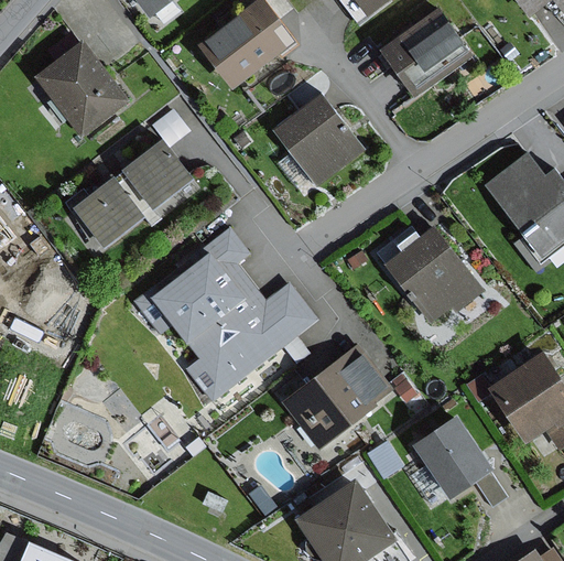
[(129,0),(147,22),(174,0),(129,0)]
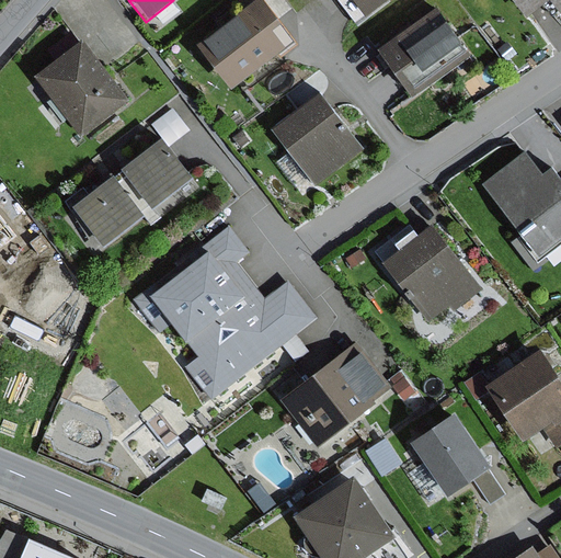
[(256,0),(196,45),(228,88),(279,48),(268,33),(278,25),(259,0),(256,0)]
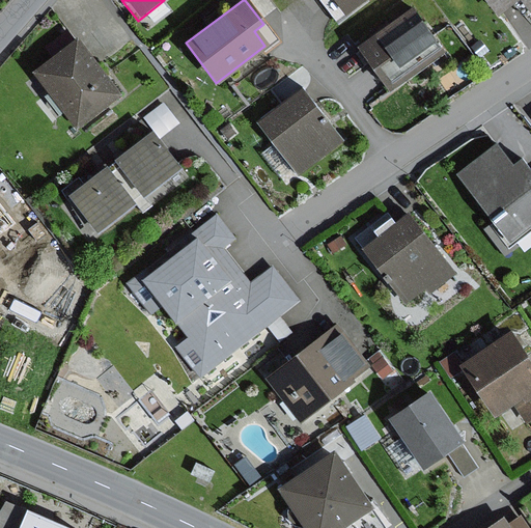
[(333,0),(335,2),(345,15),(362,0),(333,0)]
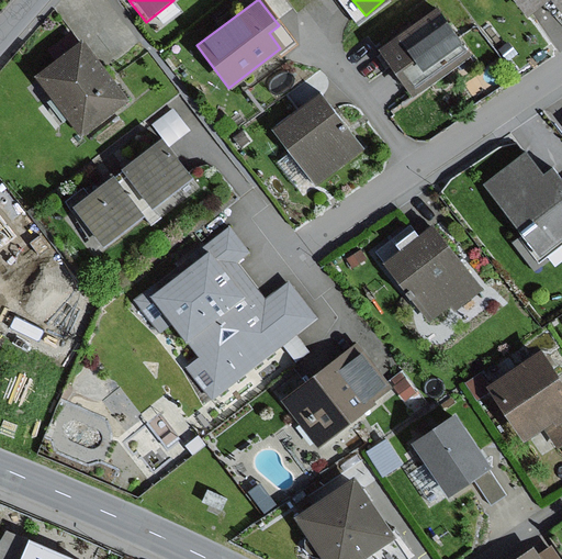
[(430,10),(375,51),(409,97),(465,56),(430,10)]
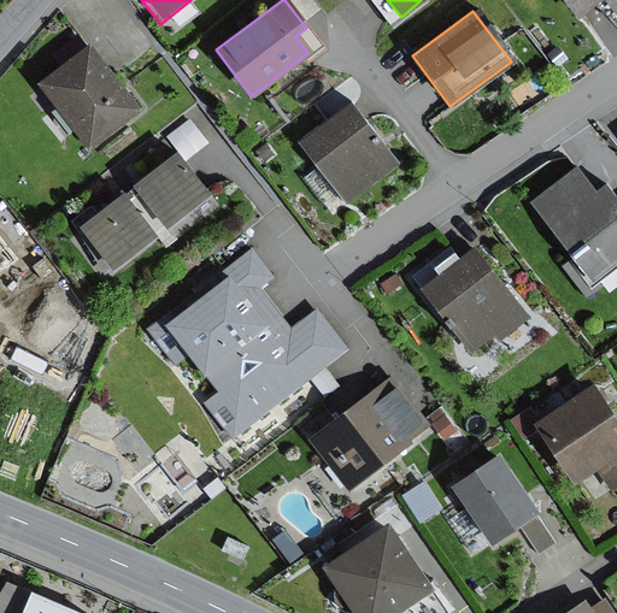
[(88,45),(36,84),(86,149),(139,110),(88,45)]
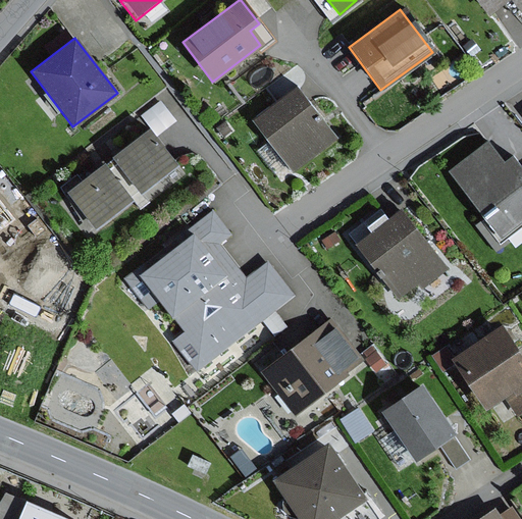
[(470,38),(462,46),(470,55),(478,48),(470,38)]
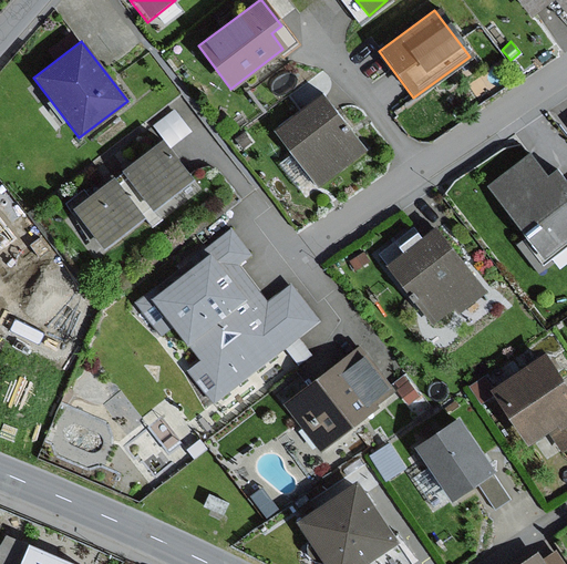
[(319,93),(271,131),(318,188),(366,150),(328,104),(319,93)]
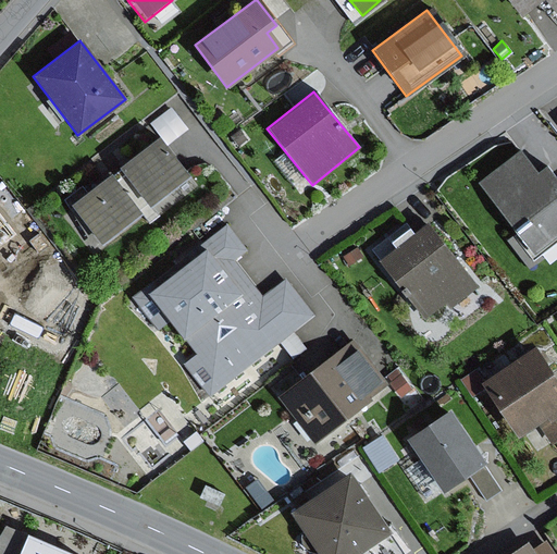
[(171,106),(150,121),(168,144),(187,128),(171,106)]
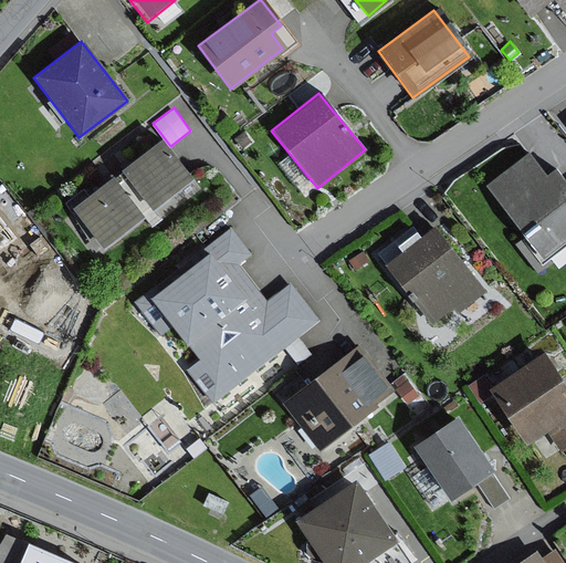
[(227,115),(215,125),(223,136),(236,126),(227,115)]
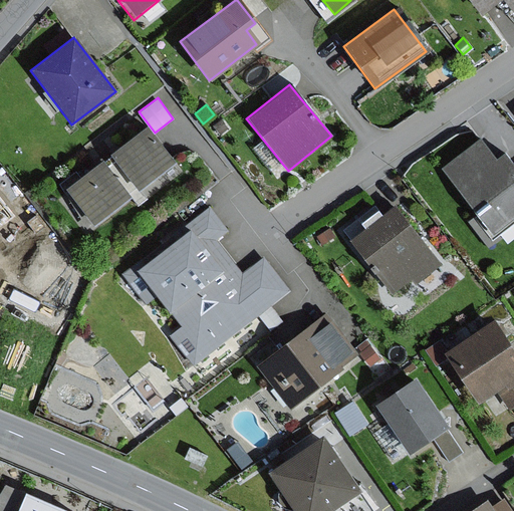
[(222,117),(213,123),(221,134),(230,128),(222,117)]
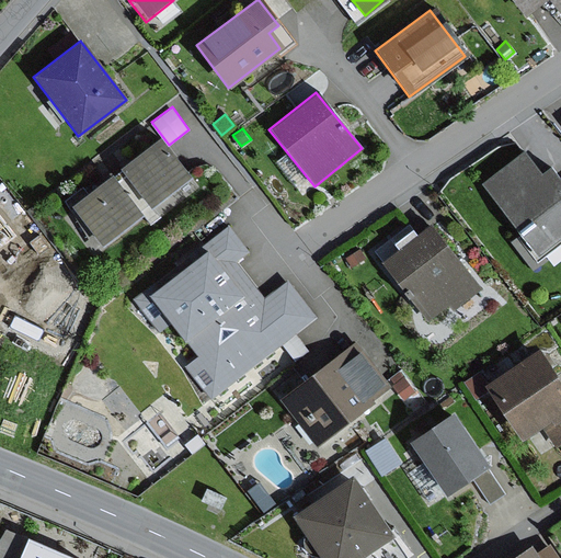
[(158,141),(119,172),(150,211),(189,180),(158,141)]
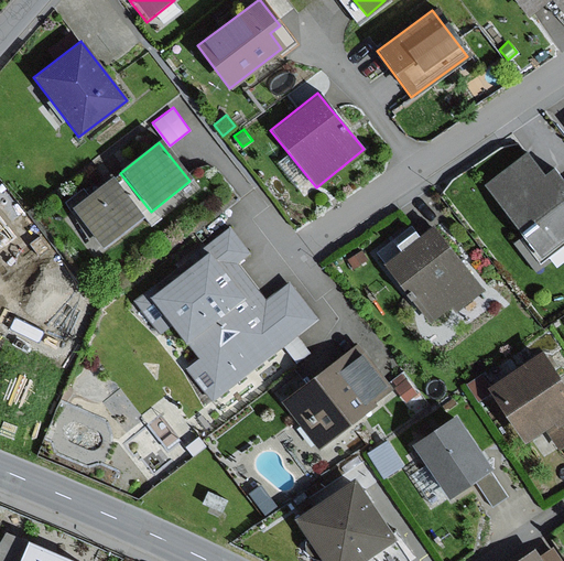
[(523,157),(485,186),(540,258),(563,238),(563,184),(551,166),(538,175),(523,157)]
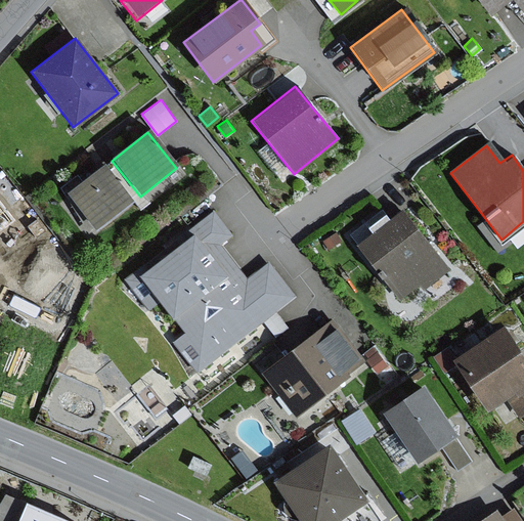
[(102,165),(64,194),(94,231),(132,203),(102,165)]
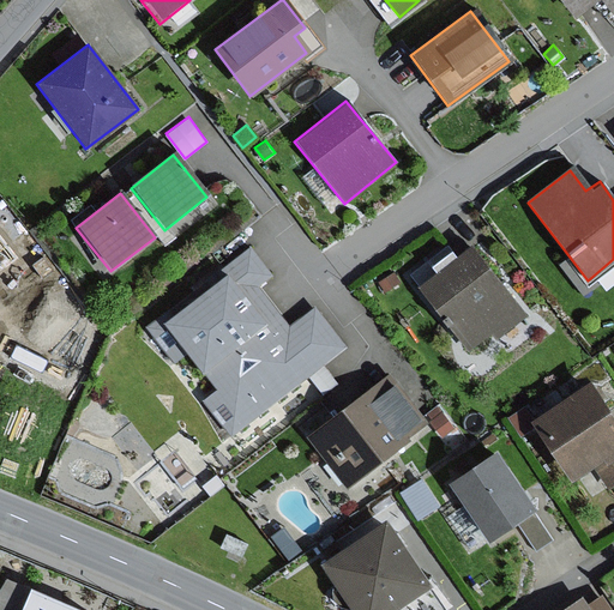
[(250,247),(146,326),(172,360),(184,351),(202,375),(281,315),(258,285),(272,275),(250,247)]
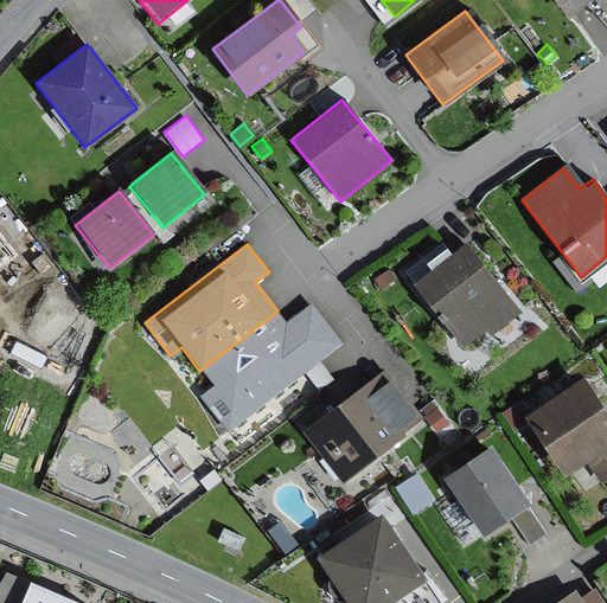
[(464,244),(413,286),(464,346),(485,328),(491,335),(519,312),(464,244)]
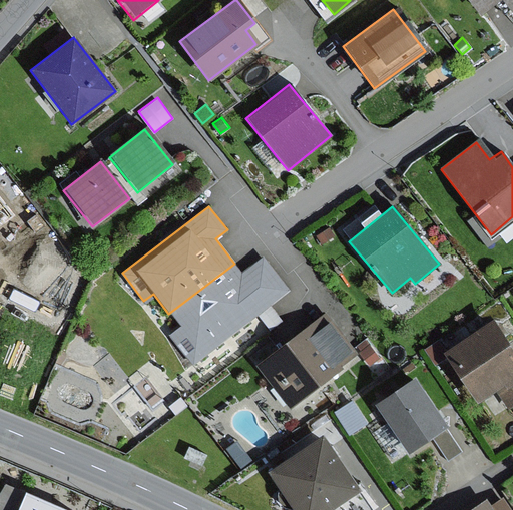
[(329,227),(317,235),(322,242),(334,234),(329,227)]
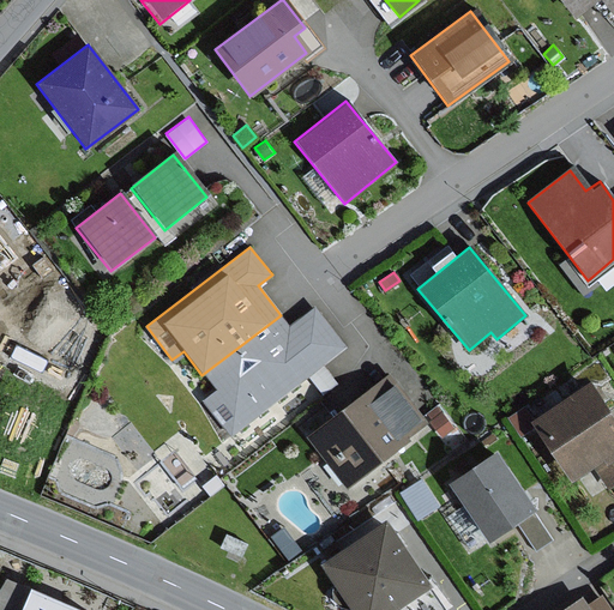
[(289,327),(281,315),(202,375),(214,390),(202,399),(230,436),(345,348),(314,308),(289,327)]
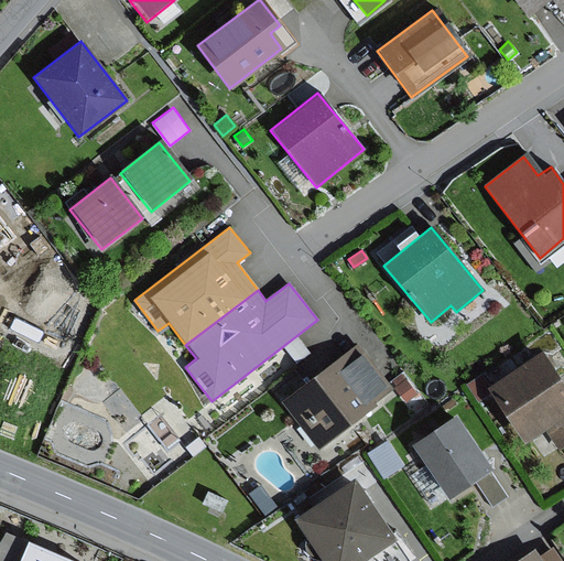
[(357,342),(282,401),(318,448),(394,388),(357,342)]
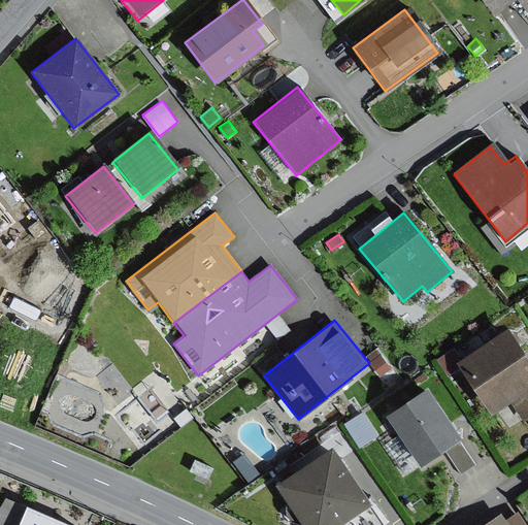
[(527,368),(504,332),(455,364),(489,417),(522,395),(527,391),(527,368)]
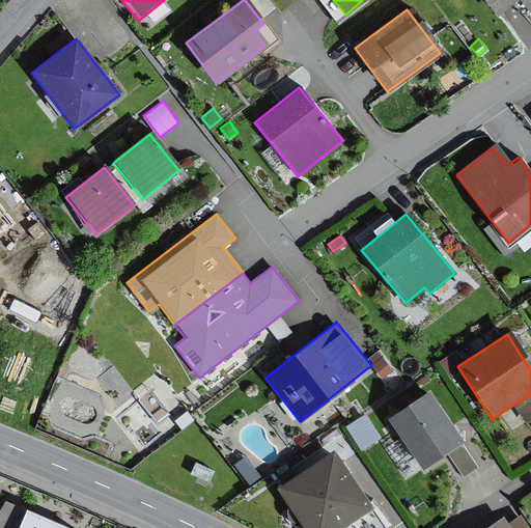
[(382,356),(371,364),(382,378),(393,369),(382,356)]
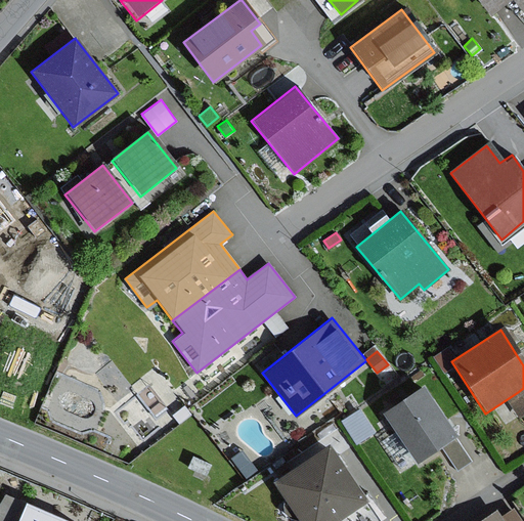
[(424,388),(384,415),(417,465),(442,448),(457,438),(424,388)]
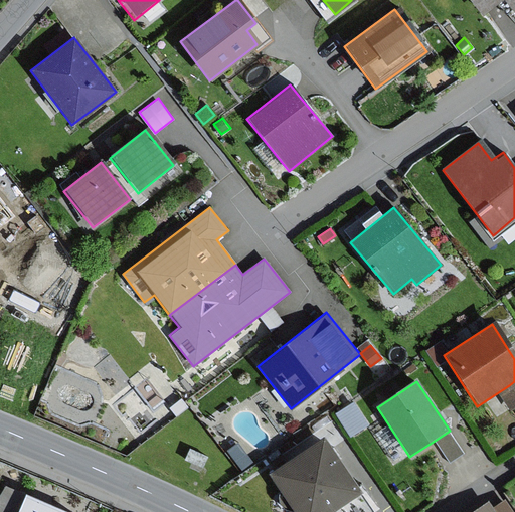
[(352,401),(335,412),(351,436),(367,424),(352,401)]
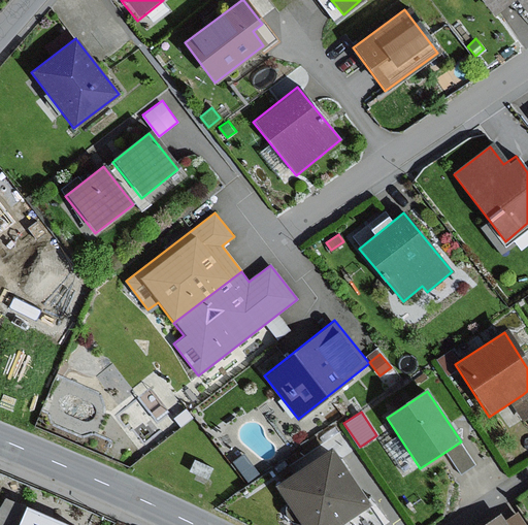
[(475,463),(461,441),(446,452),(460,473),(475,463)]
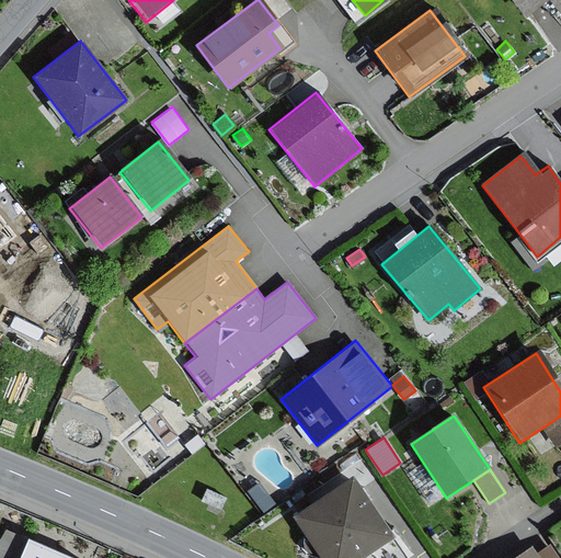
[(352,479),(293,517),(319,557),(362,557),(391,539),(386,531),(352,479)]
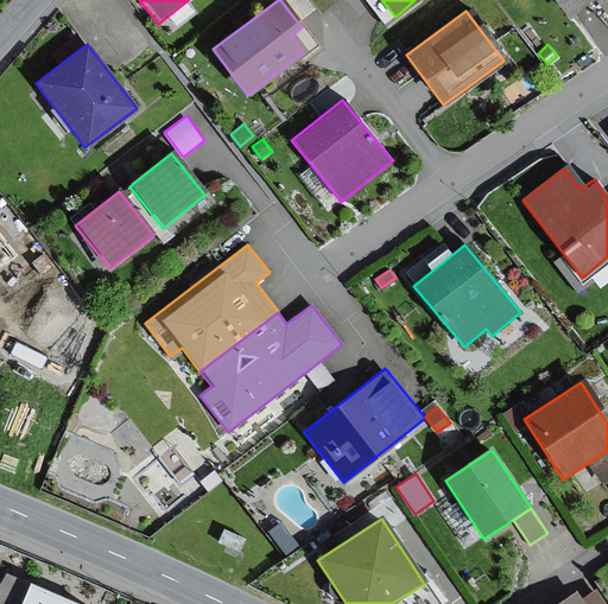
[(223,528),(217,542),(238,551),(244,538),(223,528)]
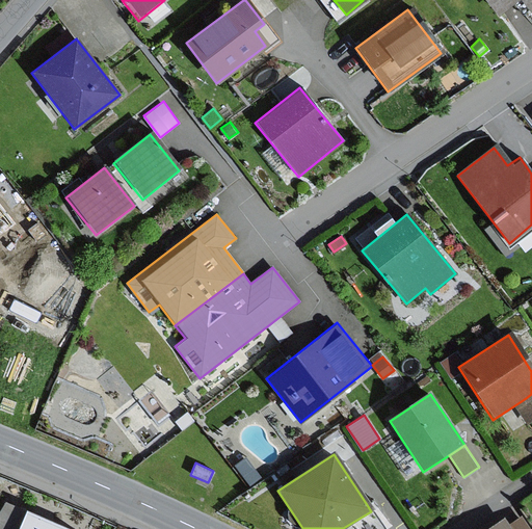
[(0,528),(22,528),(32,505),(9,496),(0,509),(0,528)]
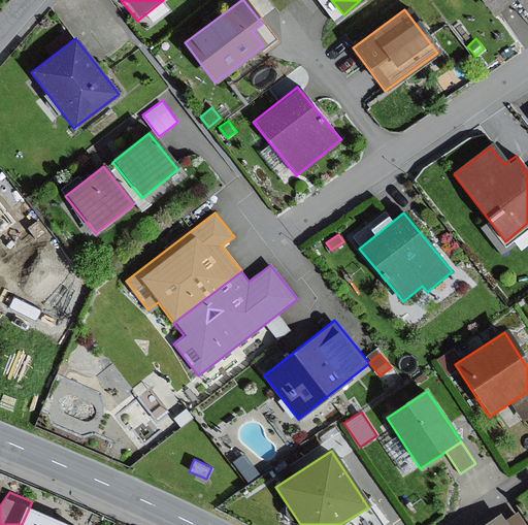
[(369,495),(363,499),(368,507),(340,524),(385,524),(388,523),(369,495)]
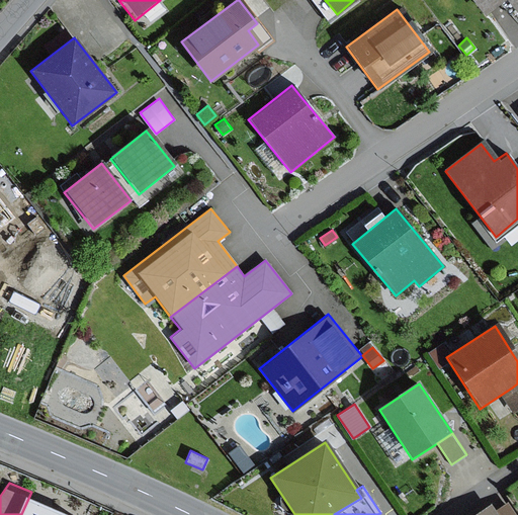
[(81,514),(83,511),(32,490),(31,492),(21,514),(81,514)]
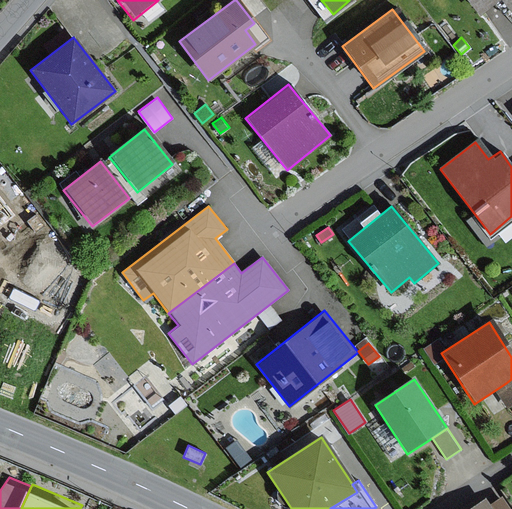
[(509,508),(500,496),(486,506),(488,508),(509,508)]
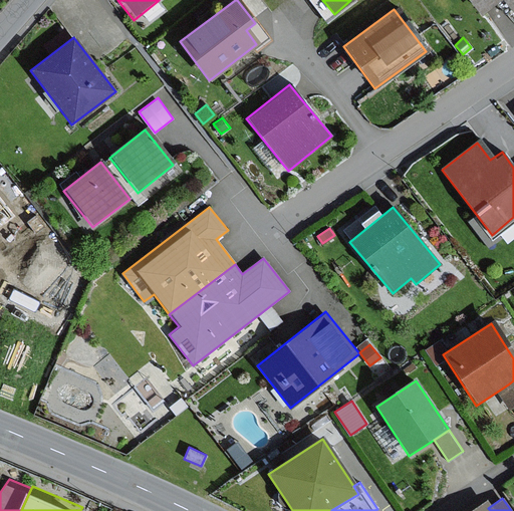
[(485,502),(472,510),(490,510),(488,508),(485,502)]
